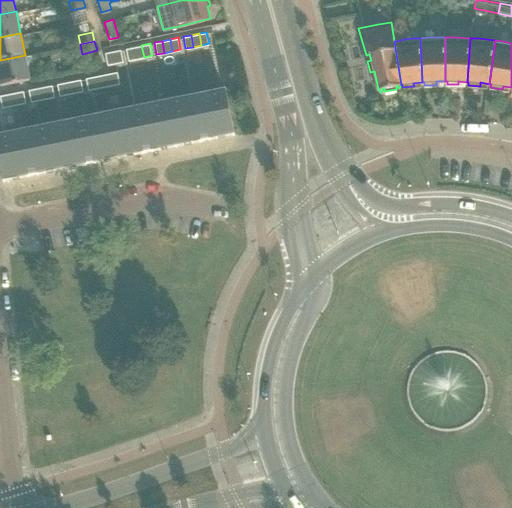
[(141,45),(133,46),(136,58),(144,57),(141,45)]
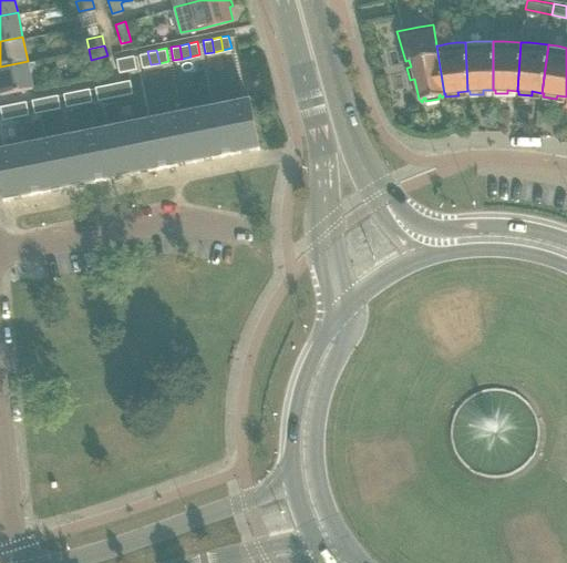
[(147,51),(138,53),(142,67),(151,64),(147,51)]
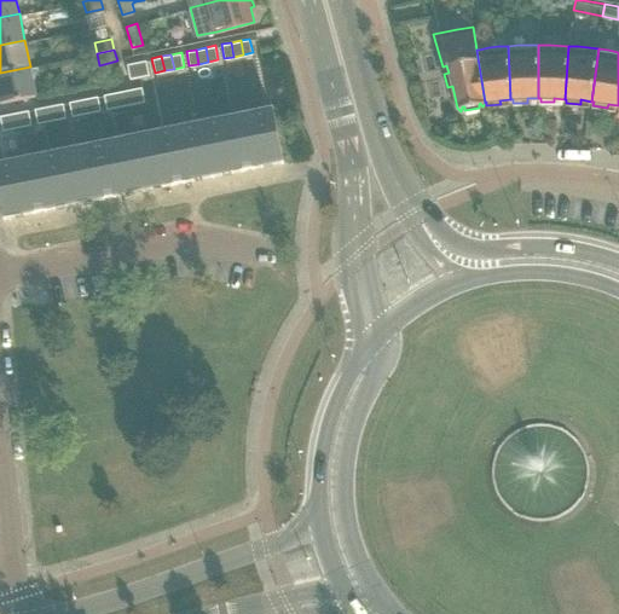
[(146,59),(137,62),(139,75),(149,74),(146,59)]
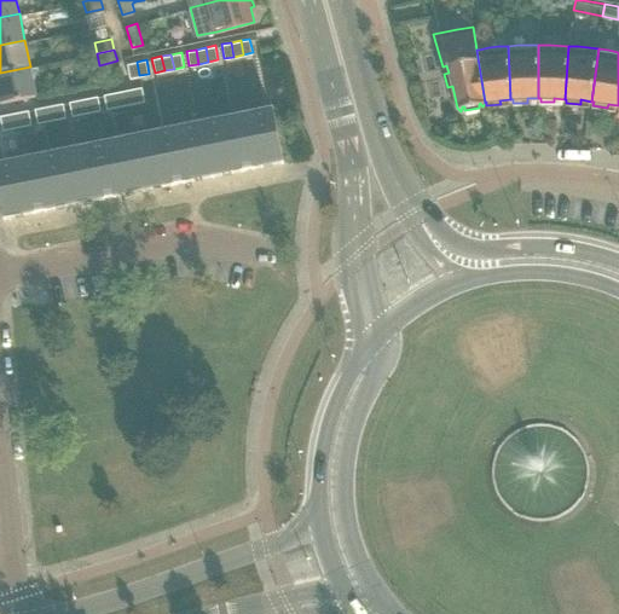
[(137,62),(127,63),(129,77),(139,75),(137,62)]
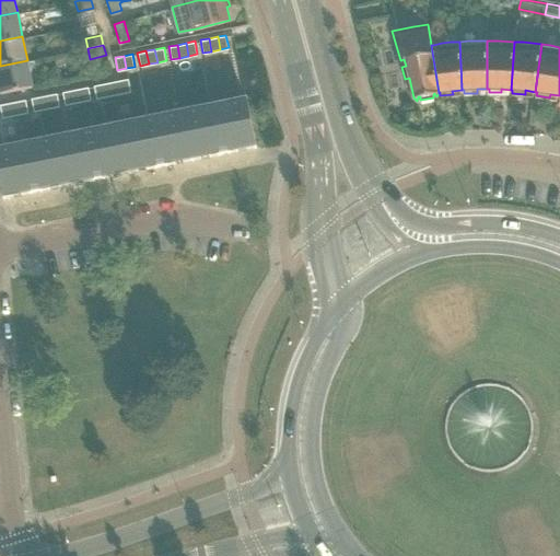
[(189,79),(224,78),(224,57),(188,58),(189,79)]
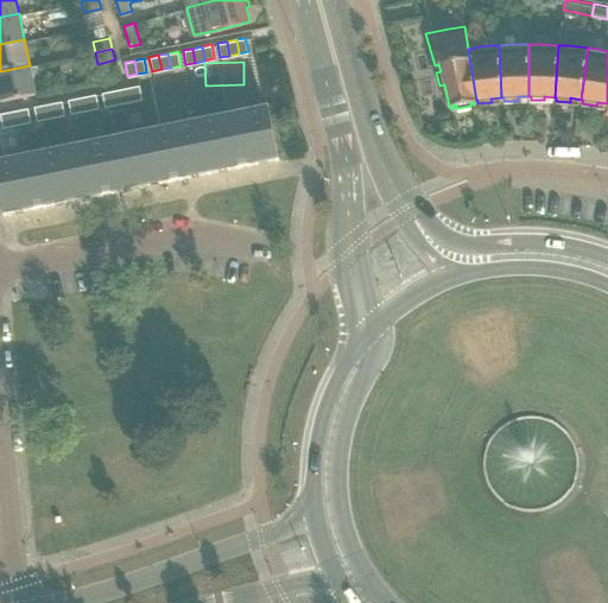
[(30,65),(0,71),(0,97),(0,100),(35,93),(30,65)]
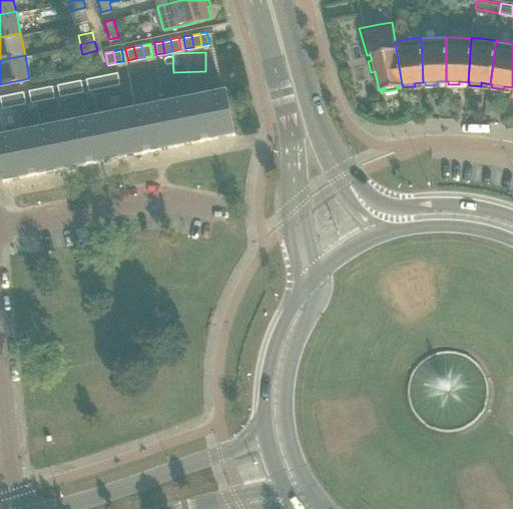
[(117,71),(109,73),(111,84),(119,83),(117,71)]
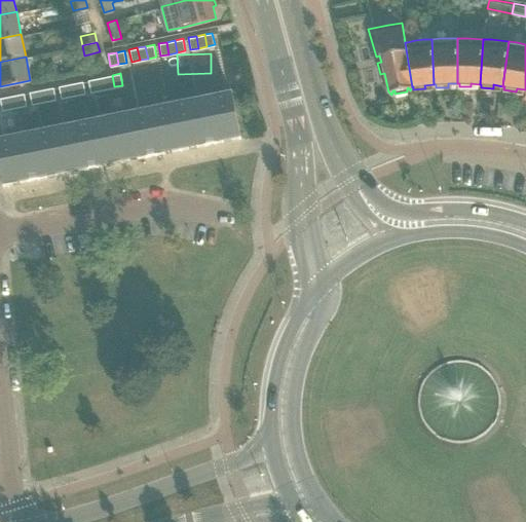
[(112,75),(104,76),(106,88),(114,86),(112,75)]
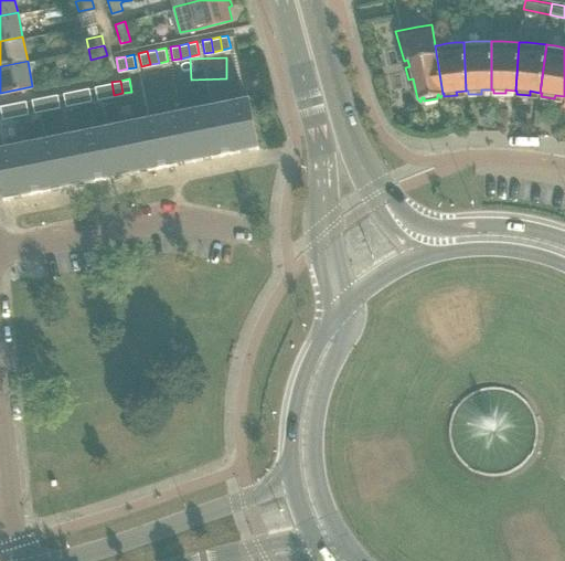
[(112,82),(103,84),(105,96),(114,95),(112,82)]
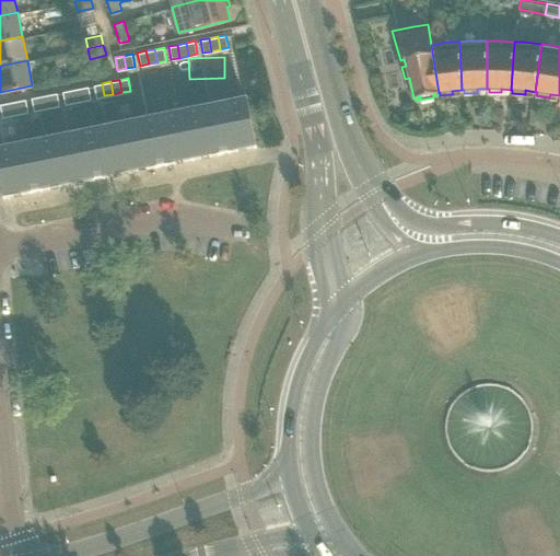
[(102,83),(93,84),(95,97),(98,97),(104,95),(102,83)]
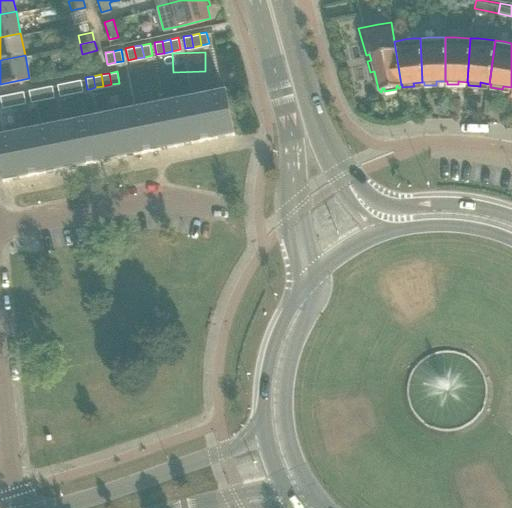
[(81,78),(73,80),(75,92),(83,90),(81,78)]
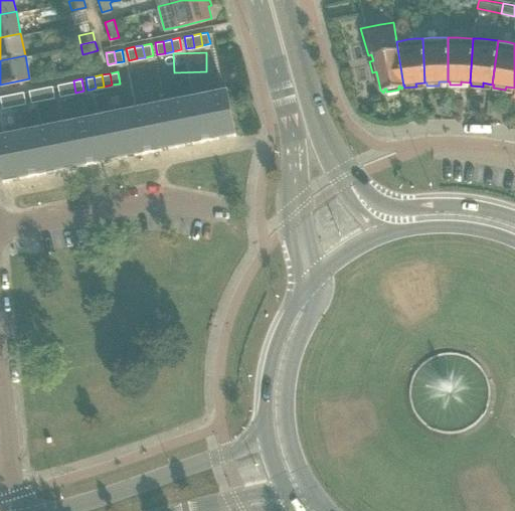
[(73,80),(64,82),(67,95),(75,93),(73,80)]
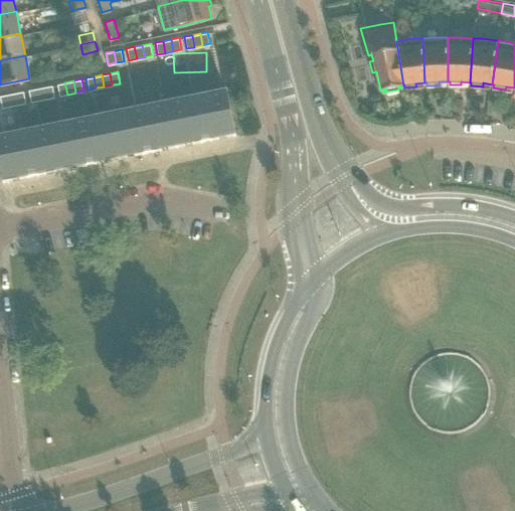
[(64,82),(56,83),(59,96),(62,95),(67,95),(64,82)]
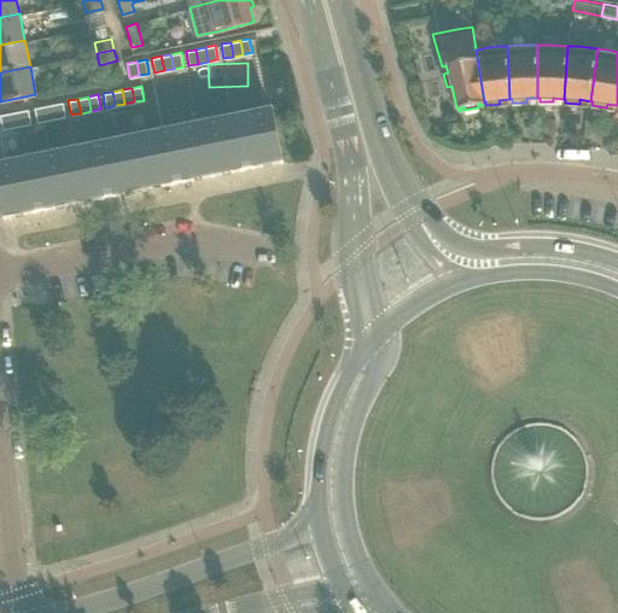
[(63,101),(53,104),(57,117),(66,116),(63,101)]
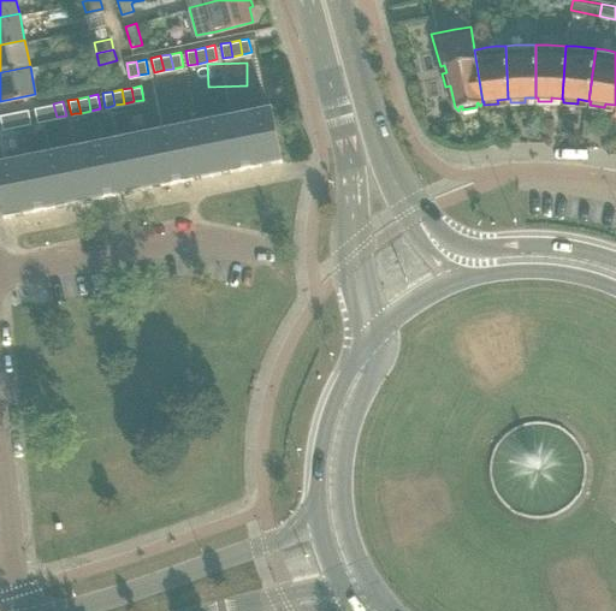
[(53,104),(43,105),(46,119),(57,117),(53,104)]
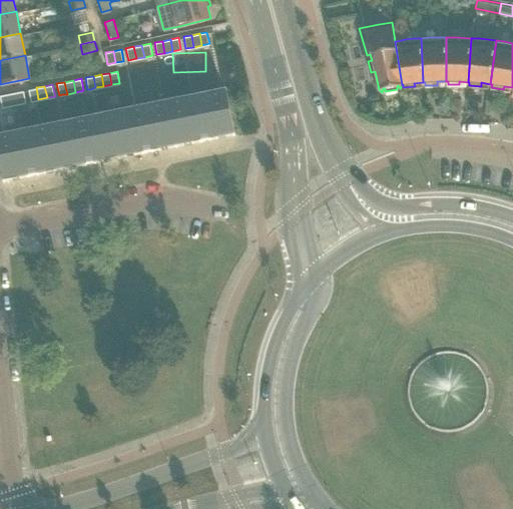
[(36,87),(28,89),(30,101),(38,99),(36,87)]
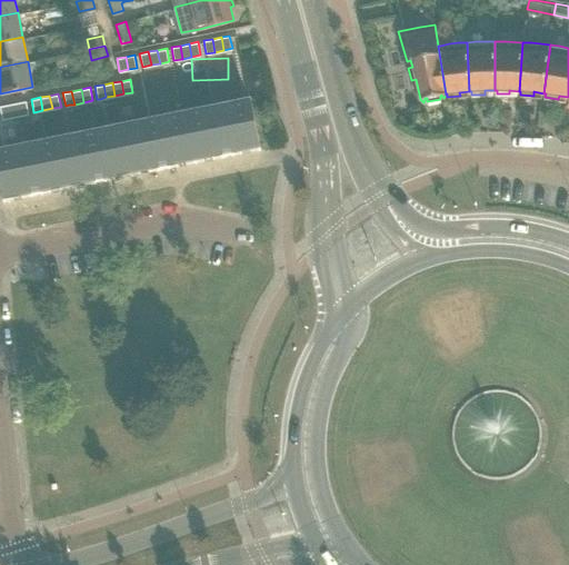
[(26,100),(18,102),(20,115),(29,114),(26,100)]
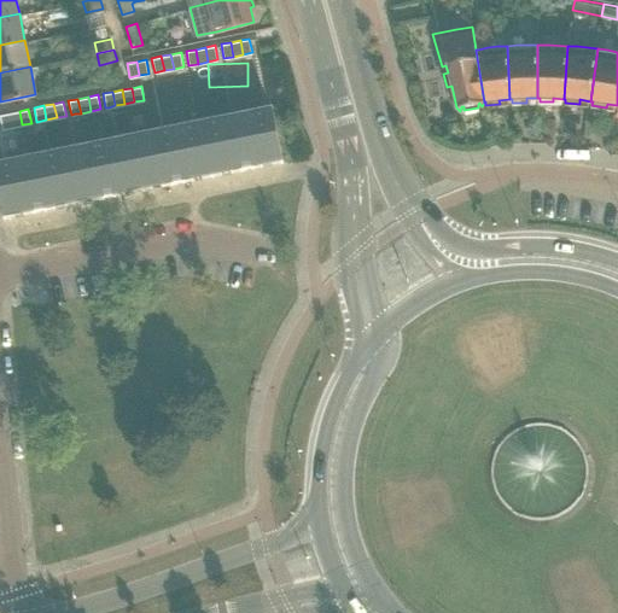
[(272,109),(202,123),(213,173),(281,159),(272,109)]
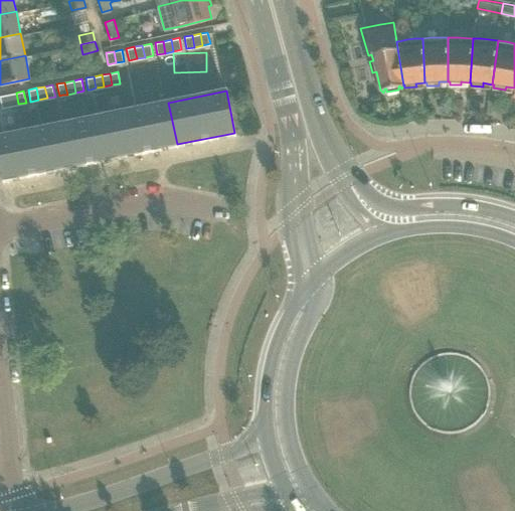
[(16,93),(8,94),(10,106),(18,104),(16,93)]
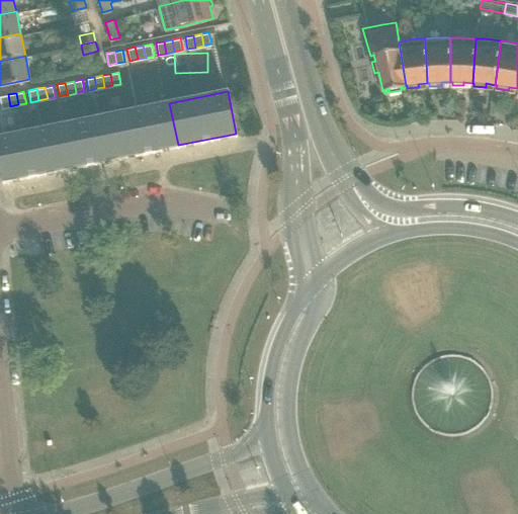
[(8,94),(0,95),(0,97),(2,108),(10,106),(8,94)]
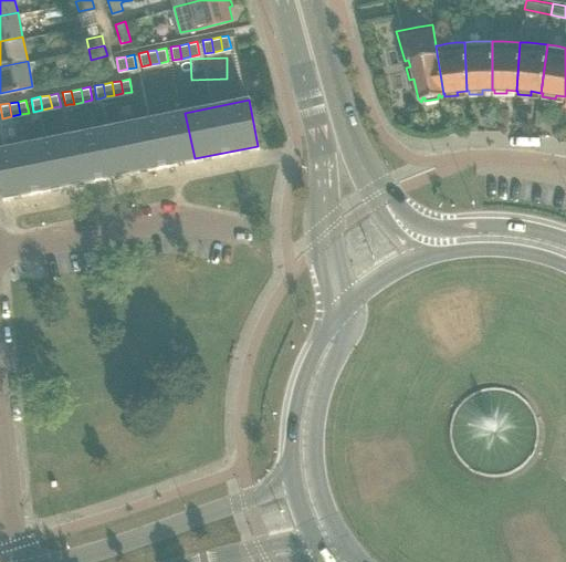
[(185,113),(122,125),(130,172),(195,158),(185,113)]
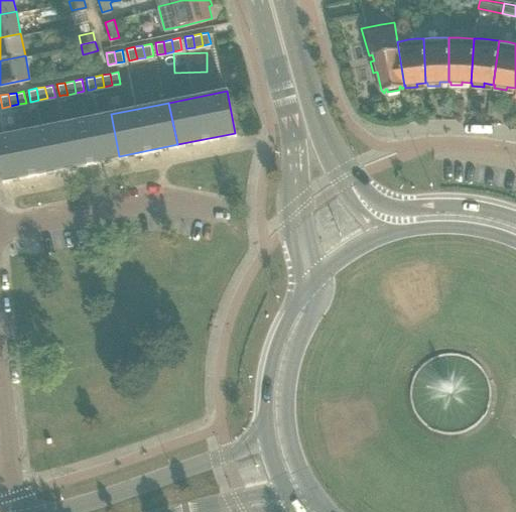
[(111,114),(52,126),(61,168),(119,156),(111,114)]
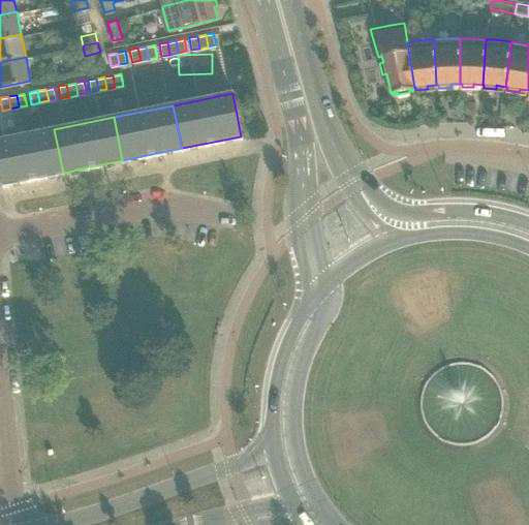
[(63,173),(54,129),(0,140),(0,172),(3,185),(5,185),(5,184),(63,173)]
